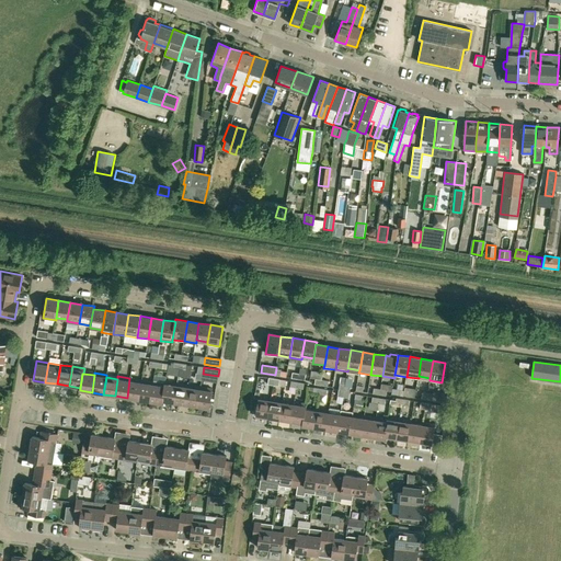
[(127,398),(138,400),(141,380),(129,378),(127,398)]
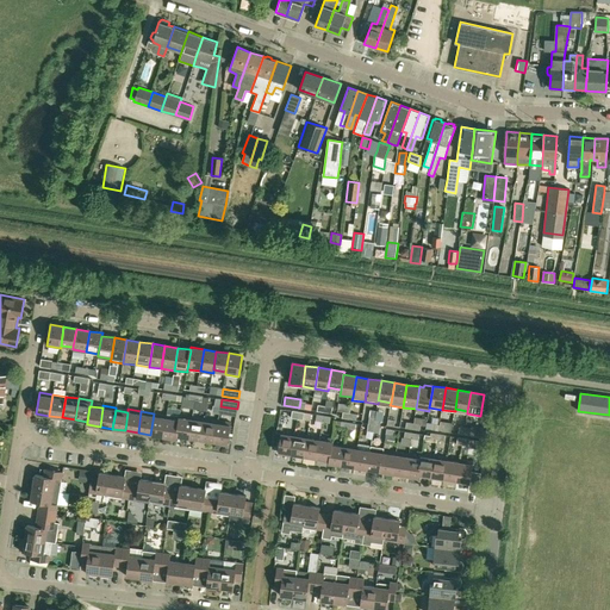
[(163,436),(167,416),(154,414),(150,435),(163,436)]
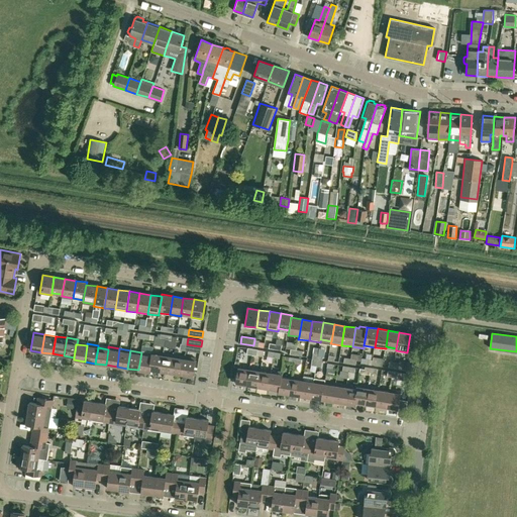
[(161,371),(163,353),(152,351),(151,353),(149,370),(161,371)]
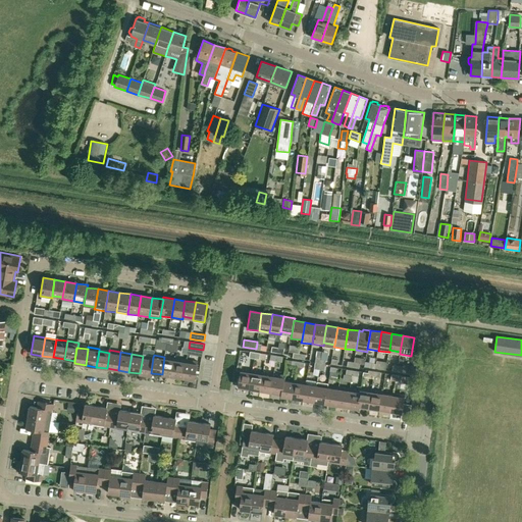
[(143,356),(140,373),(151,375),(151,373),(153,357),(143,356)]
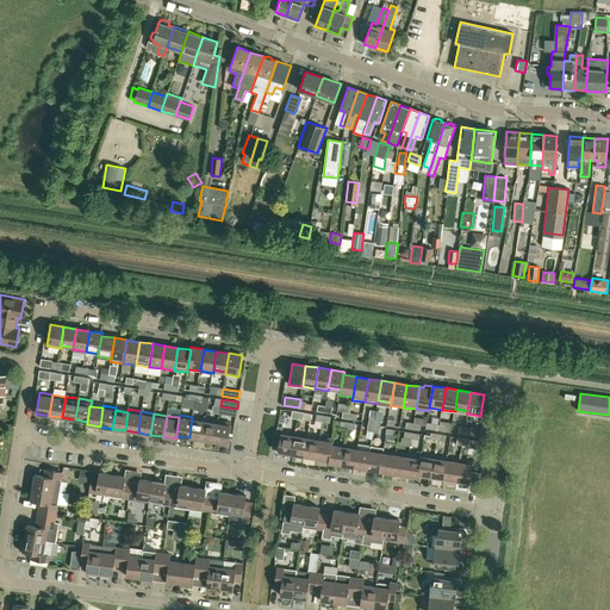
[(192,417),(190,437),(201,440),(205,418),(192,417)]
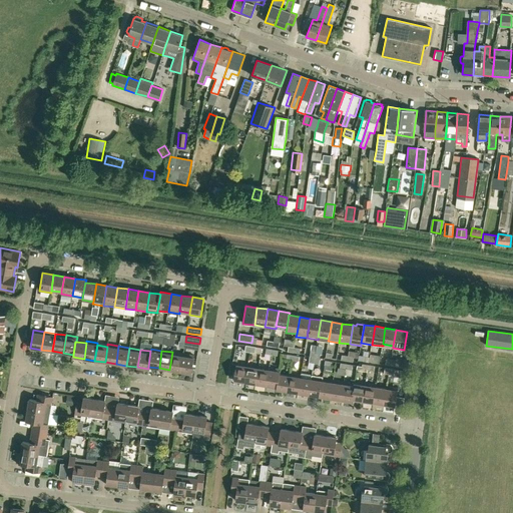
[(180,372),(183,354),(172,352),(169,370),(180,372)]
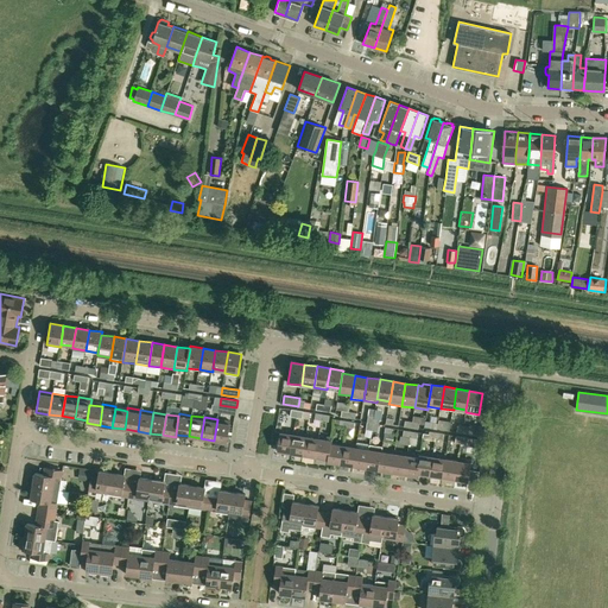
[(217,419),(214,441),(227,443),(230,422),(217,419)]
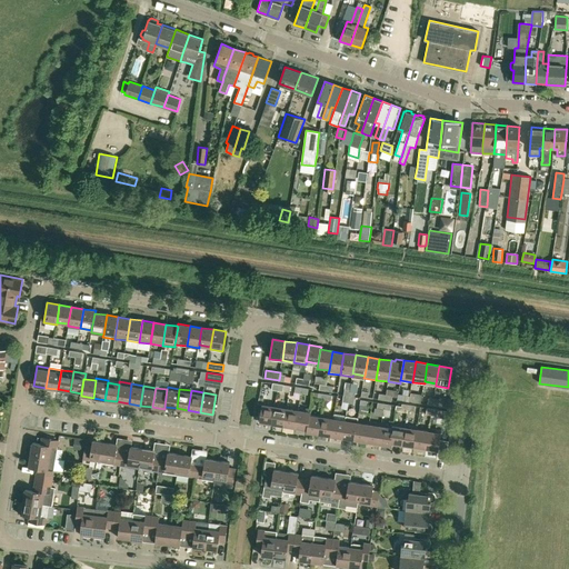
[(259,421),(271,423),(275,403),(262,401),(263,398),(259,398),(258,403),(262,405),(259,421)]
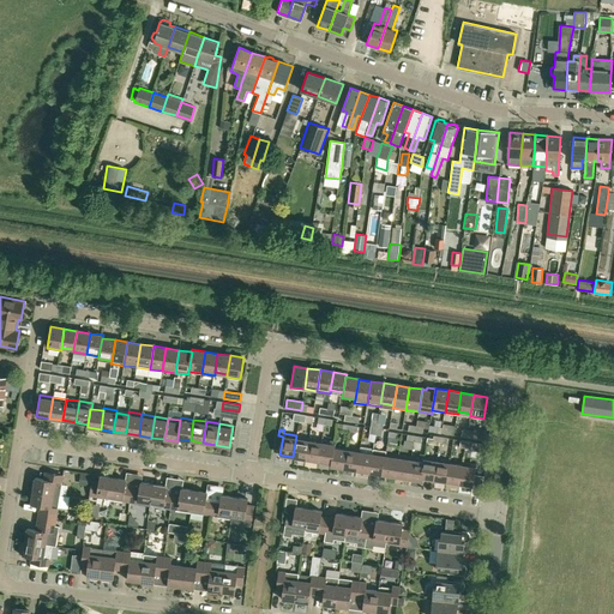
[(401,440),(405,440),(405,447),(413,447),(414,441),(414,435),(402,434),(401,440)]
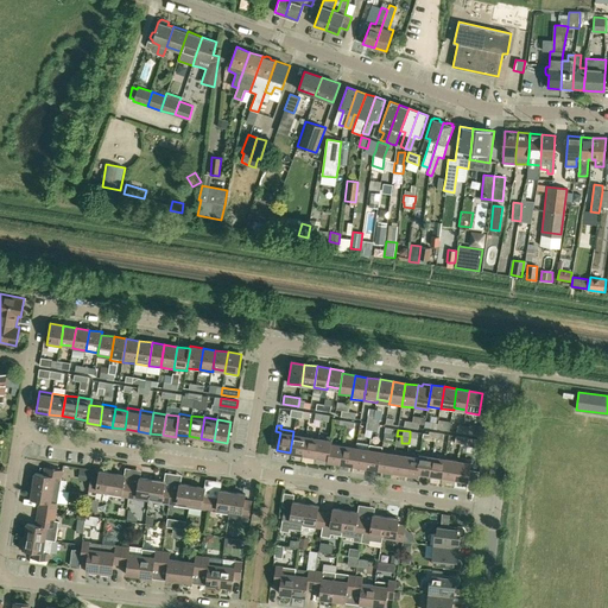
[(306,434),(293,431),(290,453),(303,455),(306,434)]
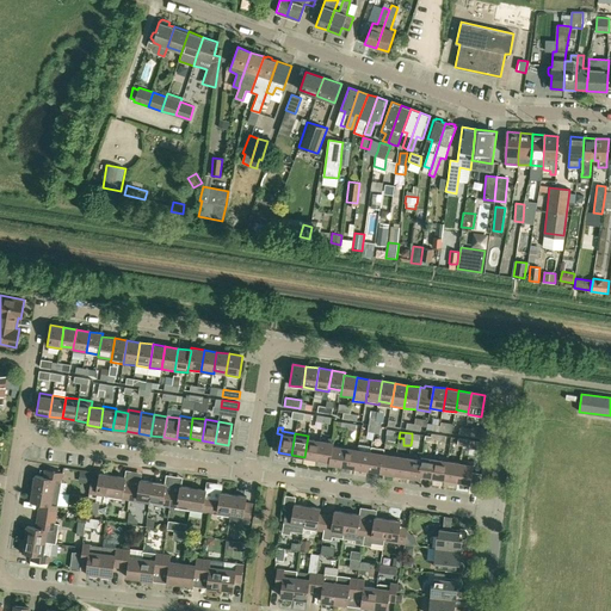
[(321,438),(308,436),(304,457),(318,460),(321,438)]
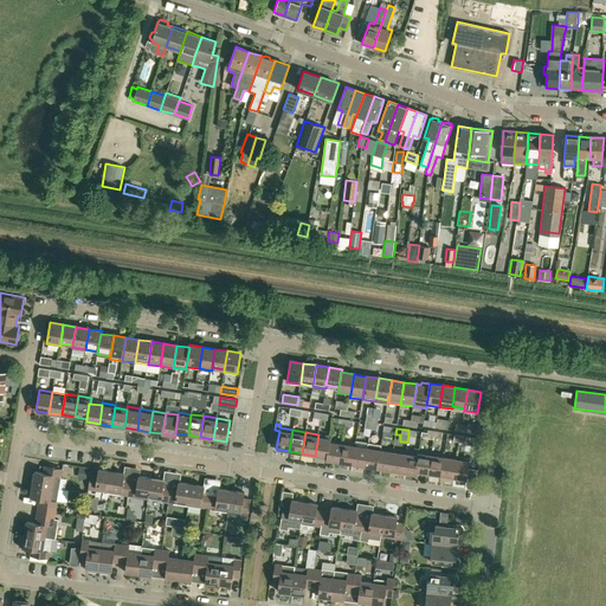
[(331,437),(318,434),(315,456),(327,457),(330,442),(331,437)]
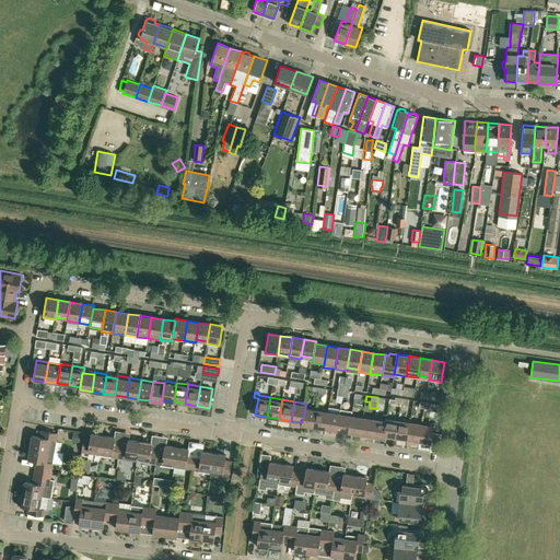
[(339,415),(340,409),(340,408),(329,406),(328,409),(325,429),(337,431),(339,415)]
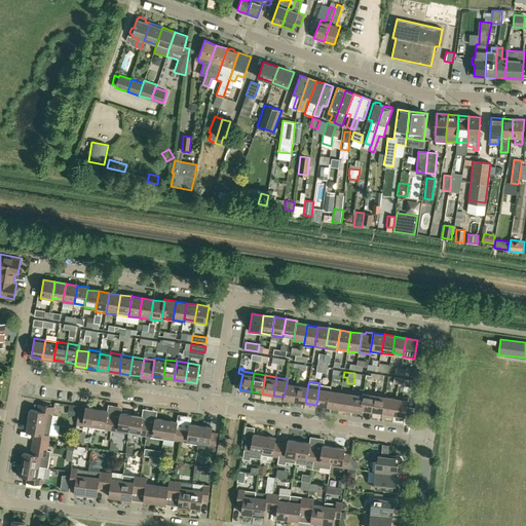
[(284,400),(295,401),(297,385),(287,383),(284,397),(284,400)]
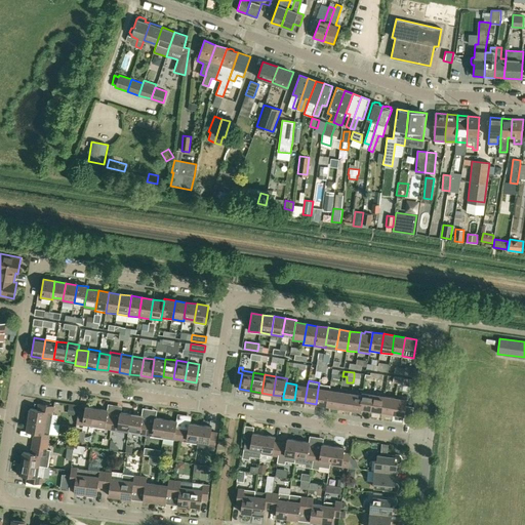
[(296,382),(296,385),(294,400),(305,402),(308,384),(296,382)]
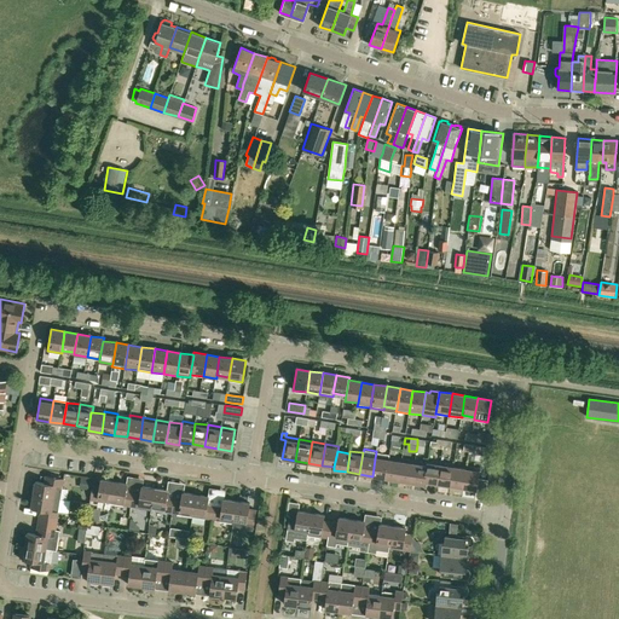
[(372,476),(386,479),(389,457),(389,453),(376,452),(375,458),(372,476)]
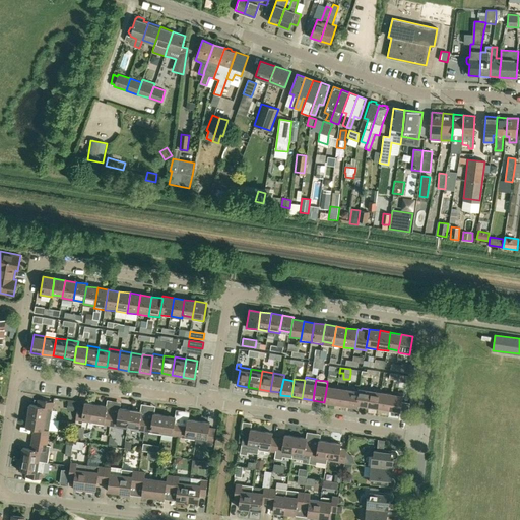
[(334,403),(337,386),(327,384),(324,402),(334,403)]
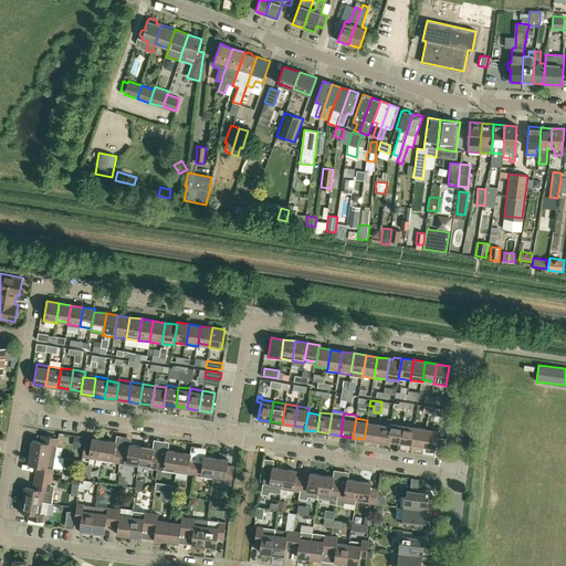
[(388,443),(388,440),(390,426),(391,421),(391,419),(386,419),(386,422),(379,421),(379,425),(378,425),(376,441),(388,443)]
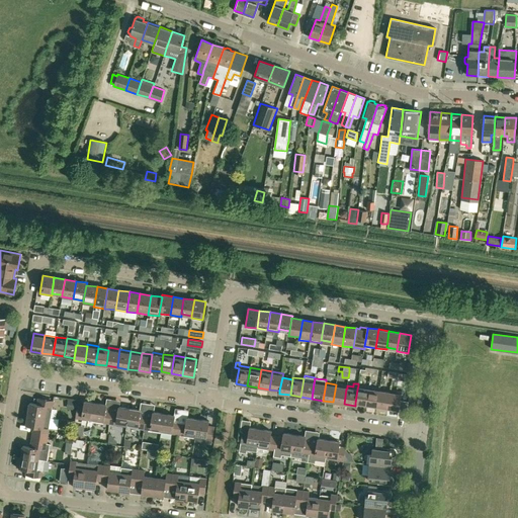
[(347,385),(336,384),(333,402),(344,404),(346,389),(347,389),(347,385)]
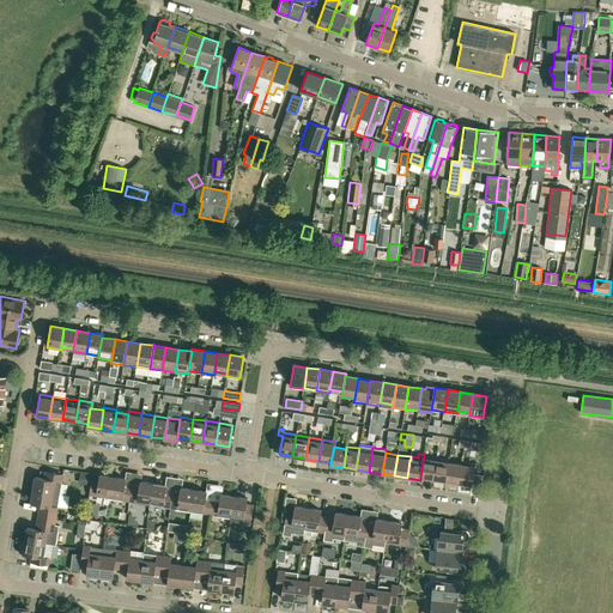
[(420,477),(434,479),(436,457),(424,456),(423,461),(420,477)]
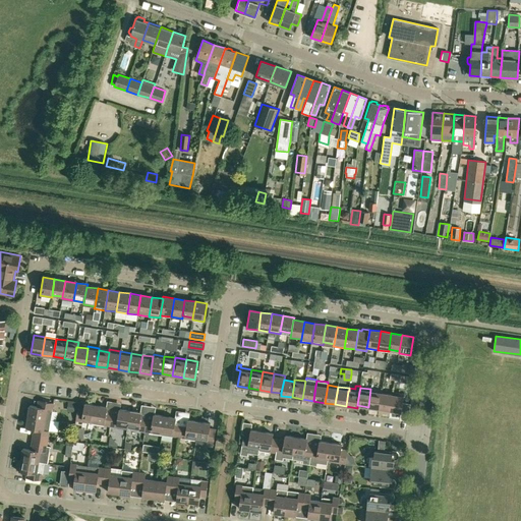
[(382,391),(370,389),(368,407),(379,409),(382,393),(382,391)]
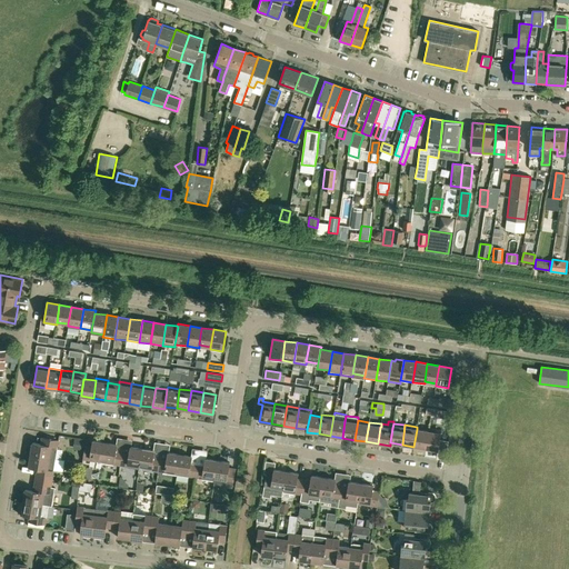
[(413,447),(426,448),(428,431),(417,429),(413,447)]
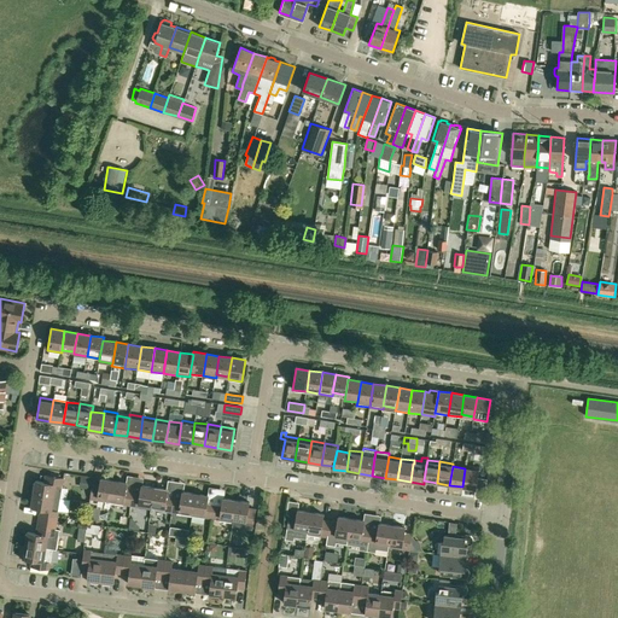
[(462,487),(476,489),(477,484),(487,485),(487,479),(478,478),(479,467),(465,466),(465,468),(462,487)]
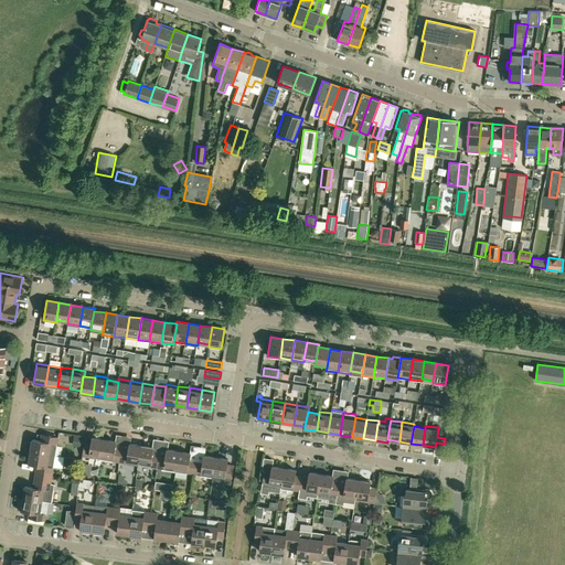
[(59,437),(41,435),(41,440),(32,439),(32,443),(30,443),(29,451),(55,456),(59,437)]
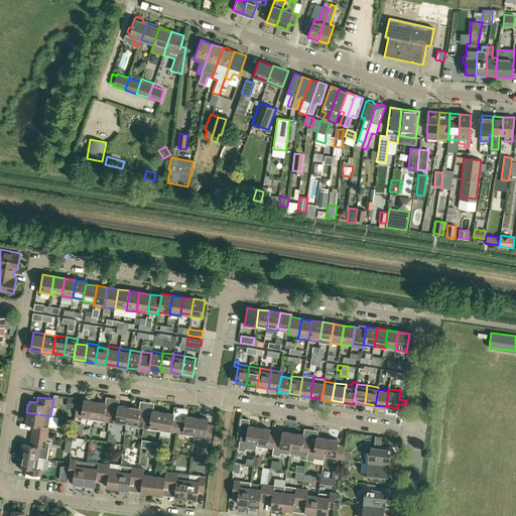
[(76,408),(77,399),(68,398),(67,407),(76,408)]
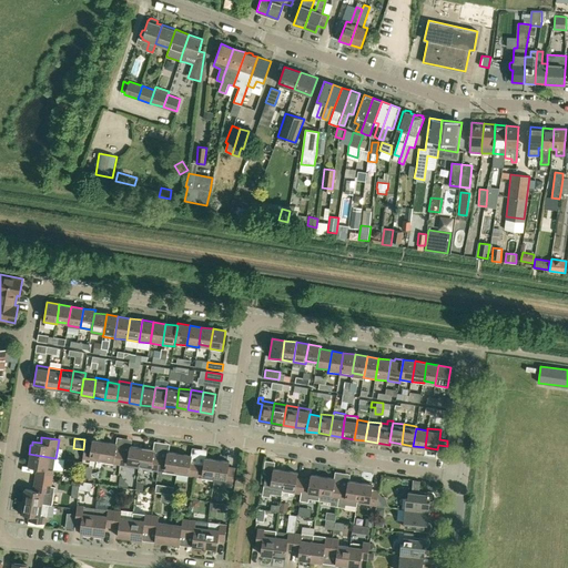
[(101,462),(104,442),(92,439),(91,445),(85,444),(82,458),(97,460),(95,466),(101,467),(101,462)]
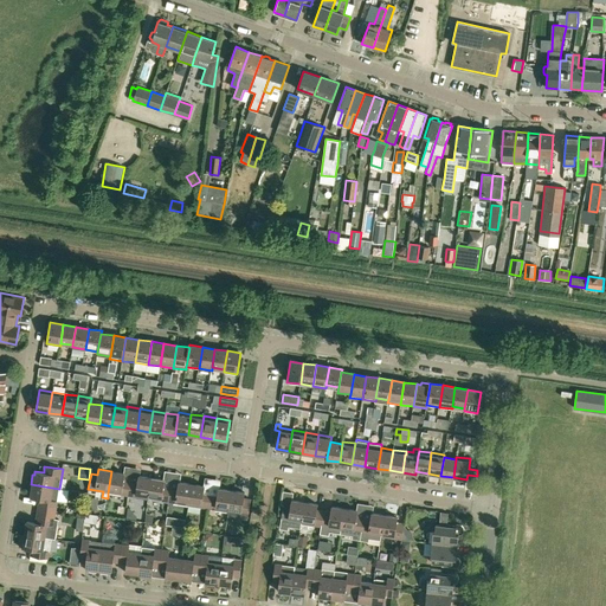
[(111,471),(108,492),(128,496),(130,481),(123,479),(124,474),(111,471)]
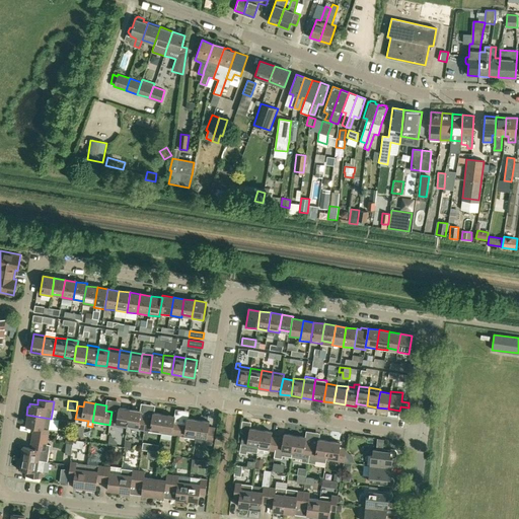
[(130,410),(120,408),(119,408),(118,413),(112,412),(109,425),(127,428),(130,410)]
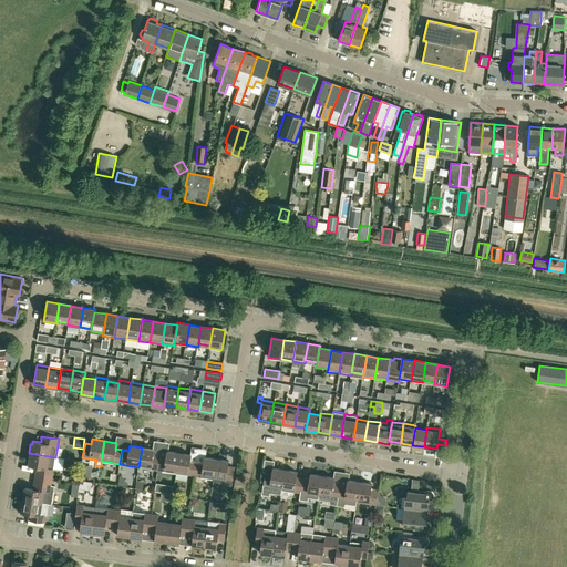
[(154,449),(153,449),(142,447),(138,467),(157,470),(160,455),(153,454),(154,449)]
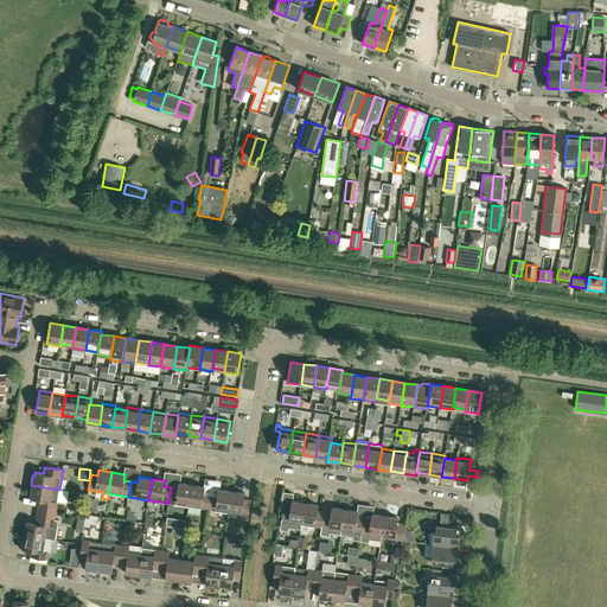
[(171,487),(168,503),(189,506),(192,485),(179,483),(178,489),(171,487)]
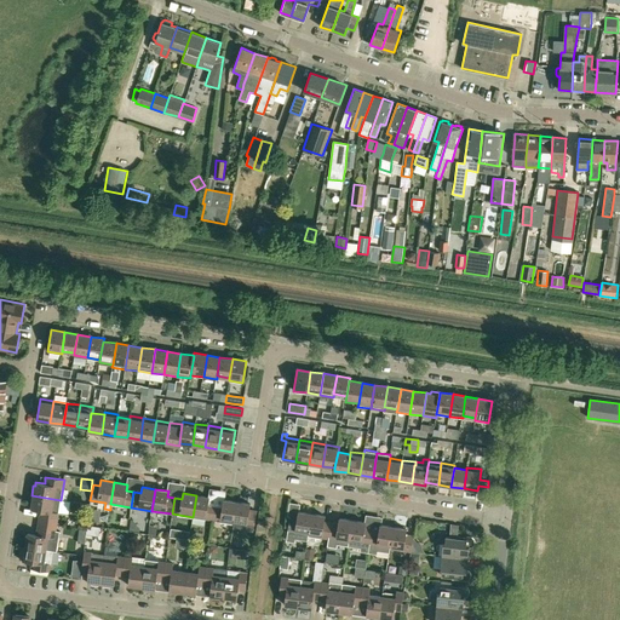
[(40,510),(39,517),(38,523),(41,523),(57,526),(57,521),(58,514),(61,500),(32,495),(29,505),(32,506),(32,509),(40,510)]
